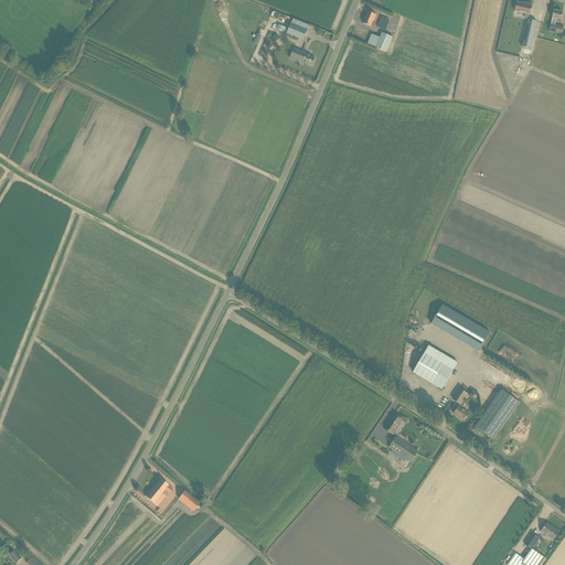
[(530,14),(532,6),(525,3),(524,4),(518,3),(515,12),(524,14),(524,17),(529,18),(530,14)]
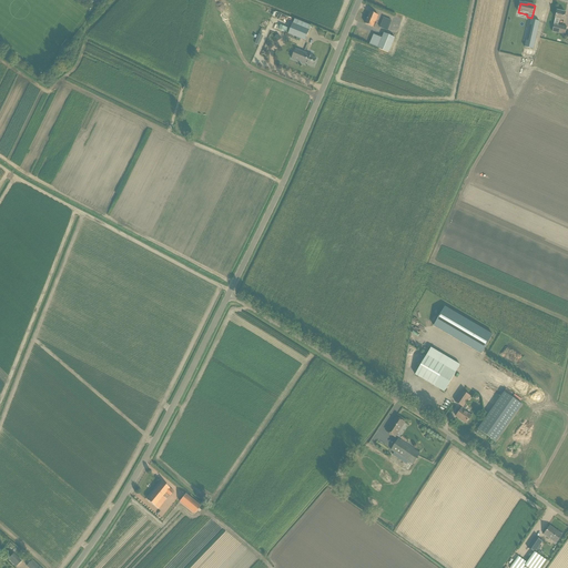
[(565,34),(567,27),(558,26),(559,19),(564,20),(565,18),(566,13),(557,11),(556,17),(555,19),(556,19),(553,32),(565,34)]
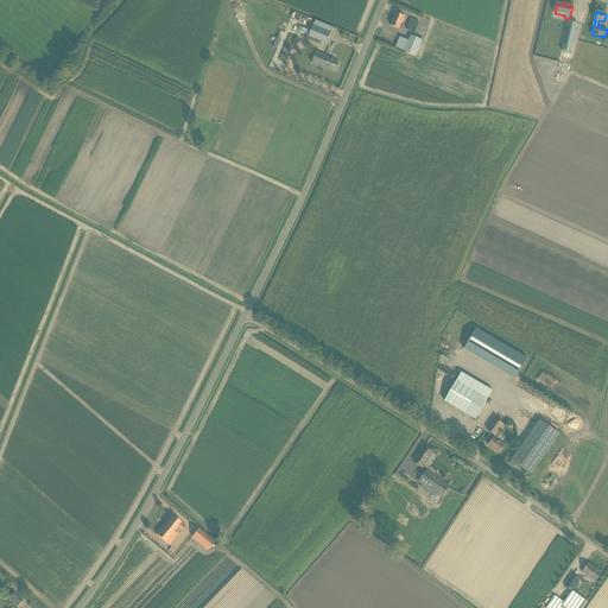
[(405,17),(401,16),(397,13),(391,26),(397,29),(399,29),(405,17)]
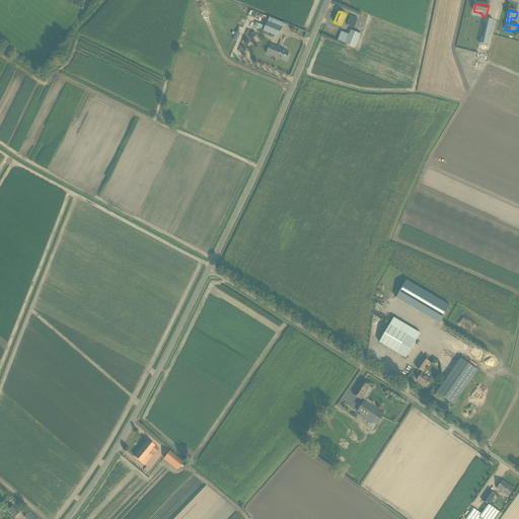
[(358,19),(351,16),(348,24),(355,27),(358,19)]
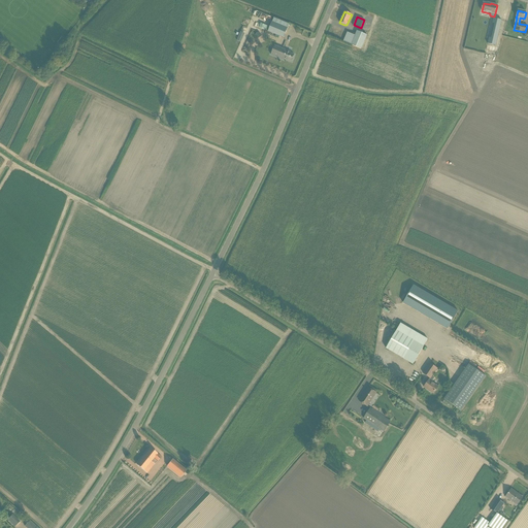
[(367,27),(366,30),(371,32),(374,19),(367,17),(364,26),(367,27)]
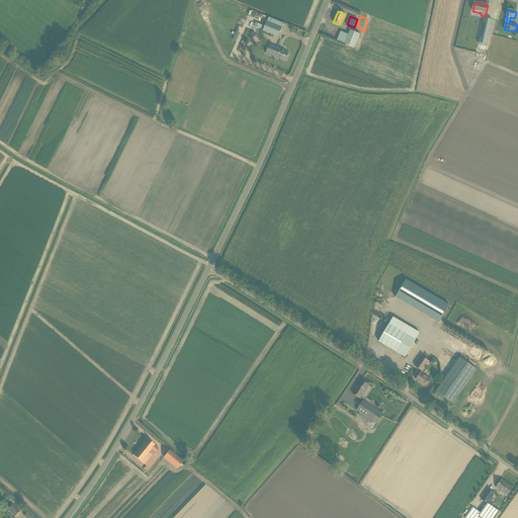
[(484,18),(479,42),(487,45),(492,20),(484,18)]
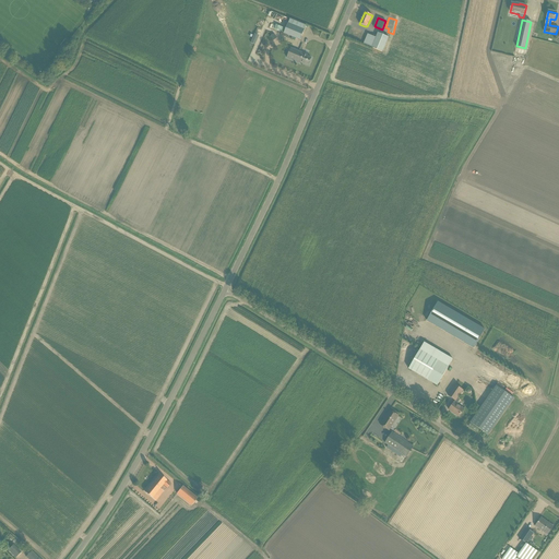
[(305,30),(299,28),(288,23),(284,34),(300,40),(305,30)]
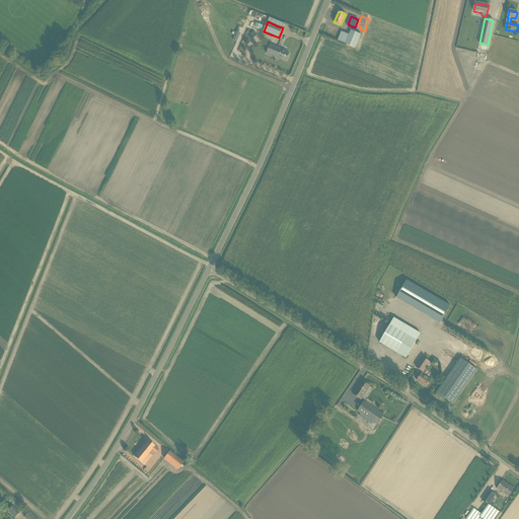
[(345,44),(355,48),(361,34),(351,30),(345,44)]
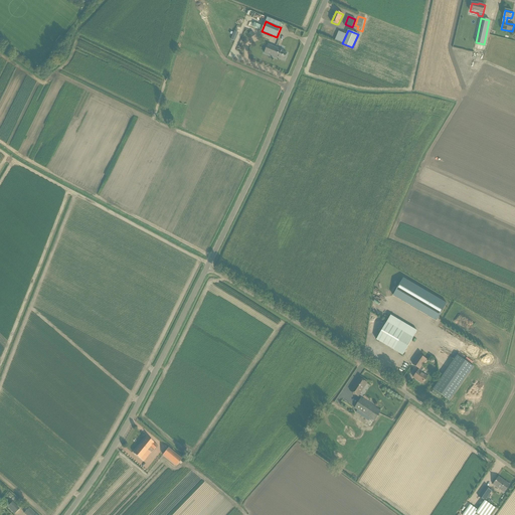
[(274,50),(276,47),(268,44),(265,53),(272,56),(273,56),(275,53),(274,53),(275,51),(274,50)]
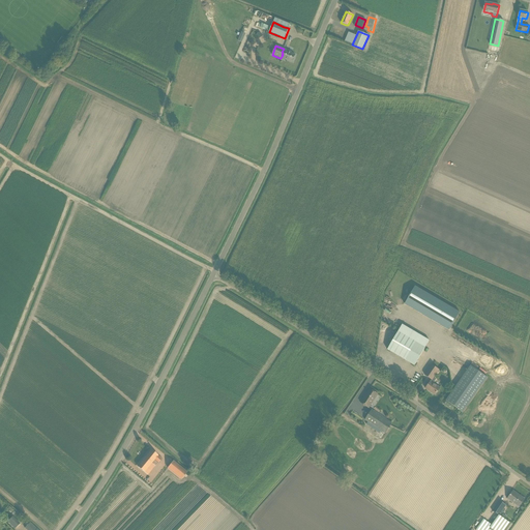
[(292,53),(284,49),(282,52),(283,53),(282,55),(283,55),(281,58),(285,60),(285,58),(293,61),(295,55),(291,54),(292,53)]
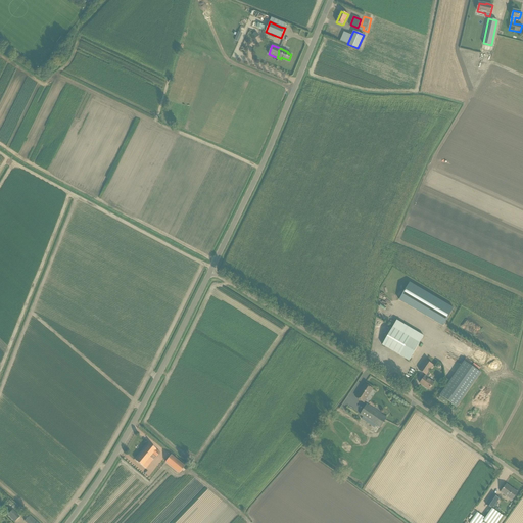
[(399,299),(399,300),(443,326),(443,325),(454,308),(410,282),(399,299)]
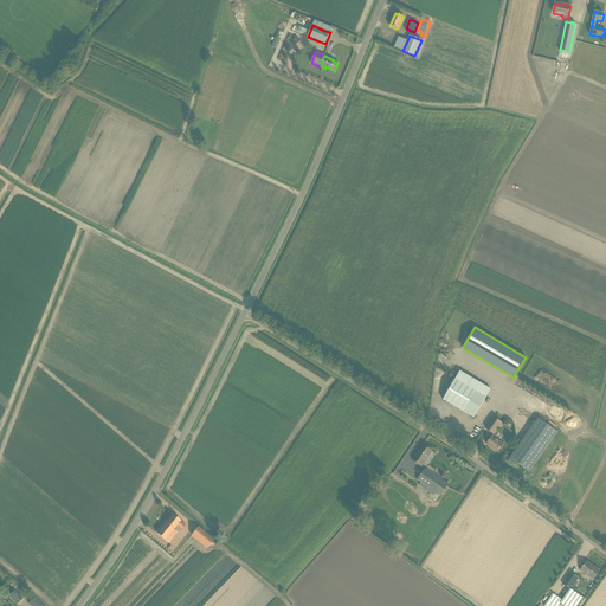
[(455,380),(443,400),(474,418),(491,389),(481,384),(476,392),(455,380)]
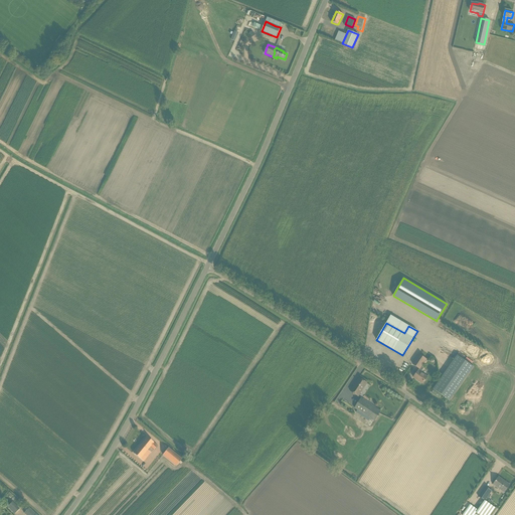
[(465,350),(468,345),(462,342),(459,347),(465,350)]
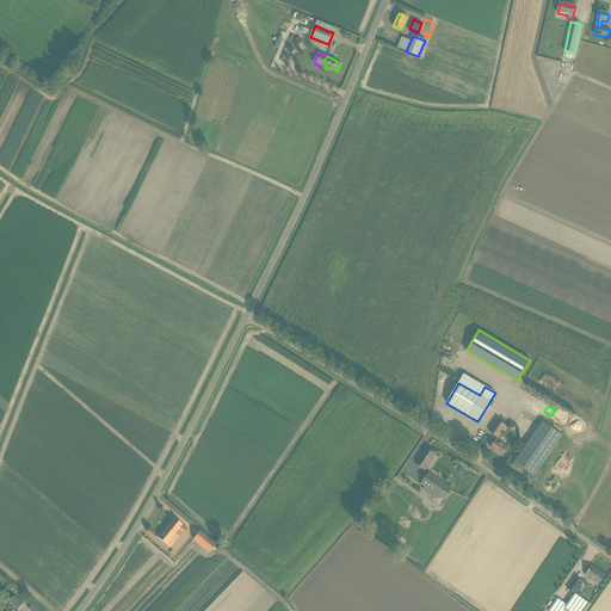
[(501,456),(505,451),(507,448),(499,442),(503,438),(500,436),(506,426),(498,421),(489,432),(498,438),(497,439),(491,448),(495,451),(497,452),(501,456)]
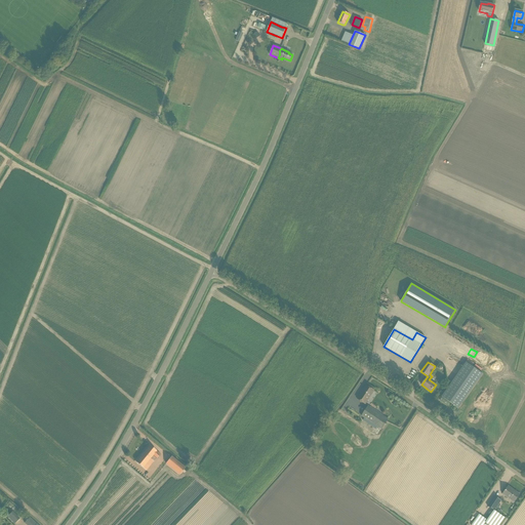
[(458,408),(461,404),(483,374),(467,362),(445,393),(442,397),(458,408)]
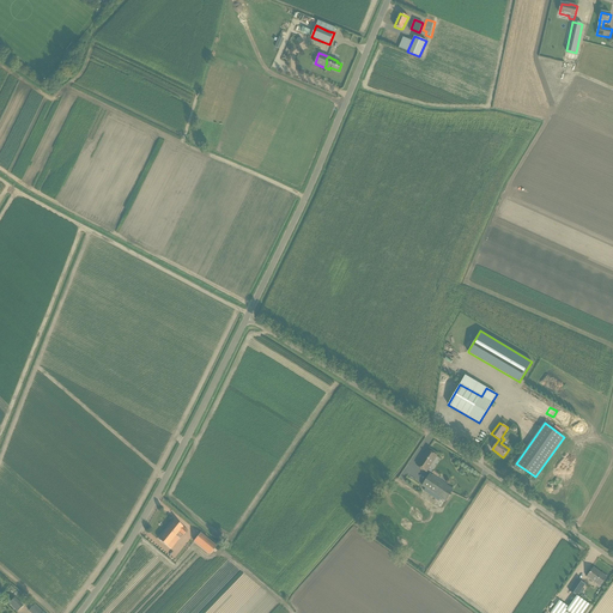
[(426,472),(434,461),(437,456),(428,450),(424,455),(417,466),(426,472)]
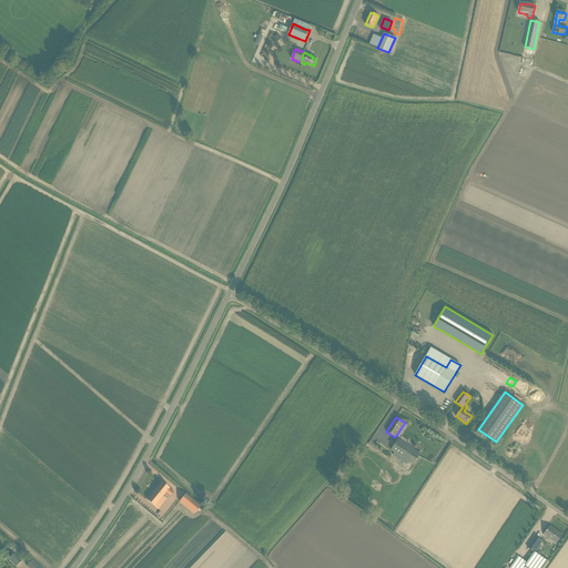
[(391,450),(397,455),(396,457),(405,464),(407,460),(413,465),(419,454),(398,439),(391,450)]
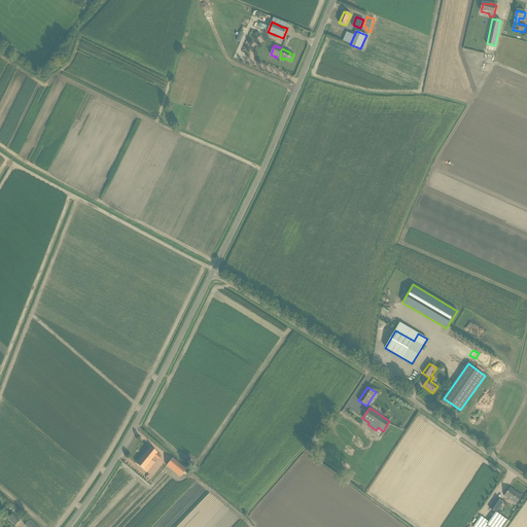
[(137,464),(141,467),(146,472),(153,463),(150,461),(153,457),(157,460),(161,456),(154,451),(150,448),(137,464)]
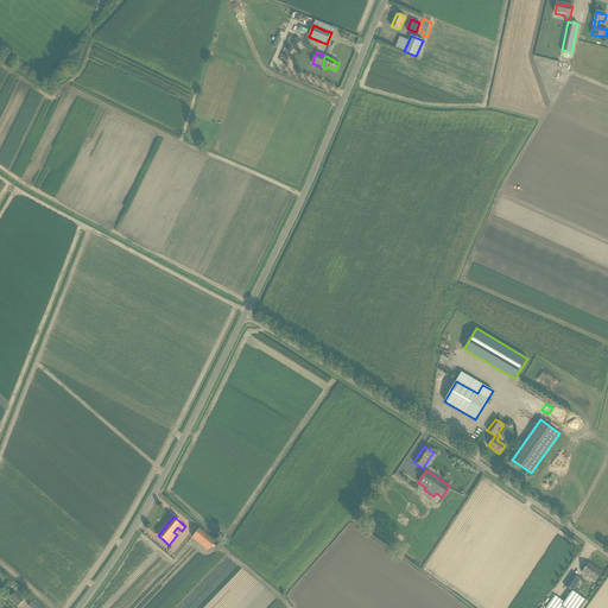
[(191,537),(208,551),(215,542),(198,529),(191,537)]
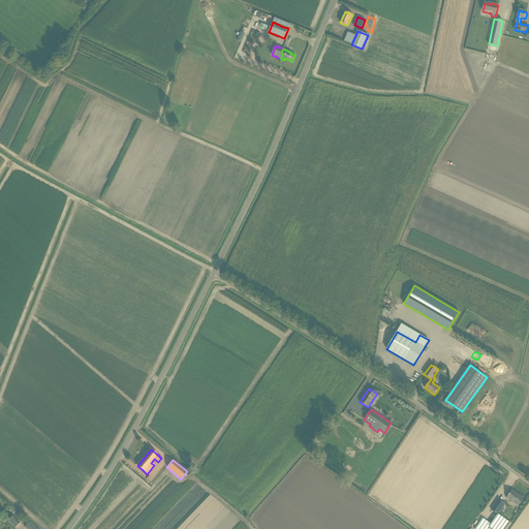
[(524,498),(519,495),(518,495),(511,491),(506,498),(518,506),(524,498)]
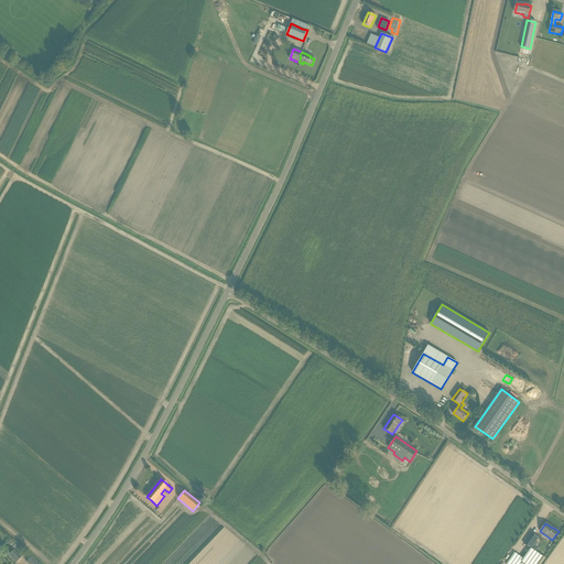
[(535,542),(539,538),(531,532),(523,543),(531,549),(531,548),(533,549),(538,543),(535,542)]
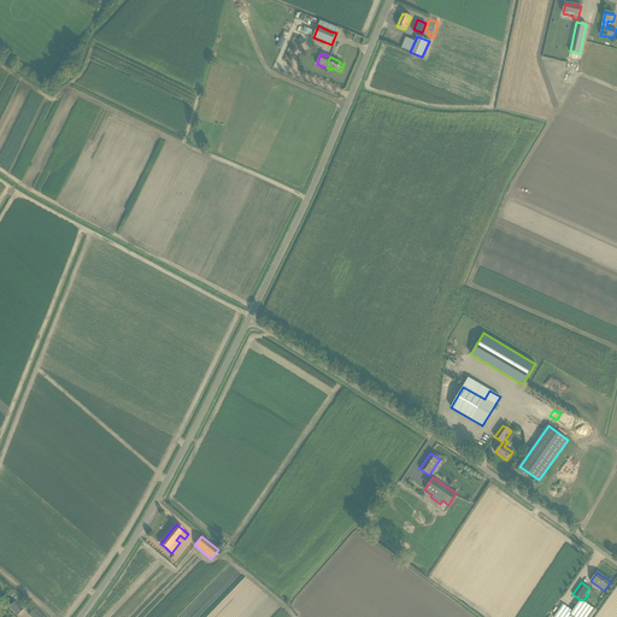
[(563,604),(554,616),(592,616),(597,611),(583,601),(581,600),(573,611),(563,604)]
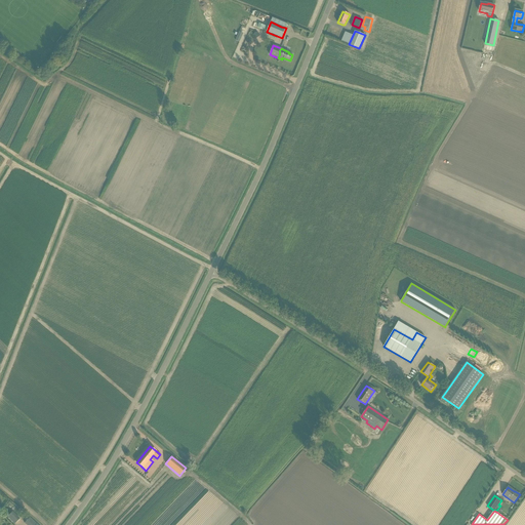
[(12,512),(7,517),(14,524),(19,519),(12,512)]
